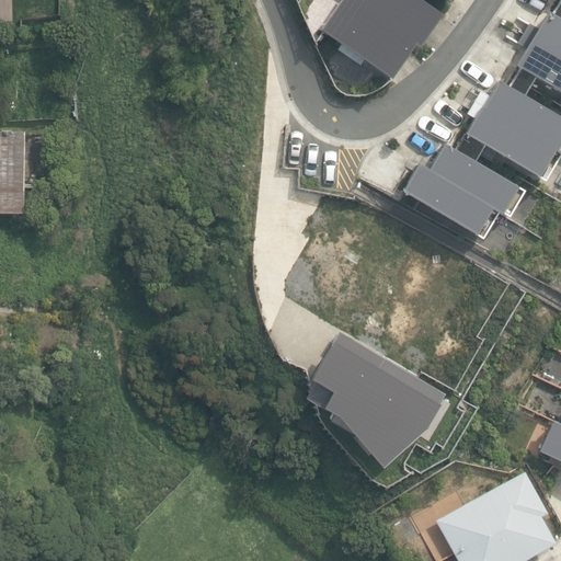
[(339,0),(320,27),(386,76),(411,41),(414,43),(437,11),(422,0),(339,0)]
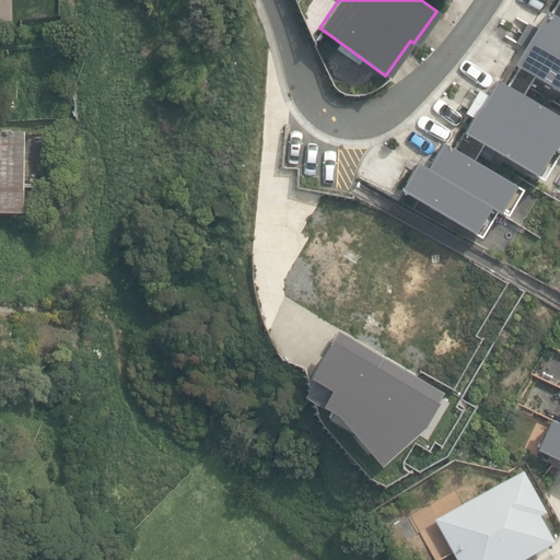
[(523,46),(513,62),(559,91),(559,18),(545,10),(534,26),(527,22),(516,43),(523,46)]
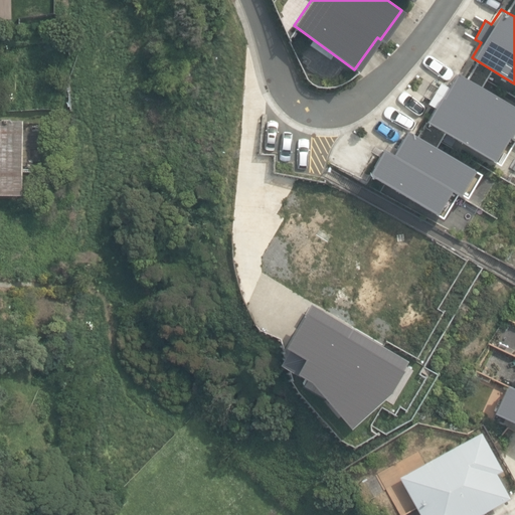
[(440,96),(425,121),(497,164),(512,139),(514,140),(514,138),(514,106),(456,71),(442,96),(440,96)]
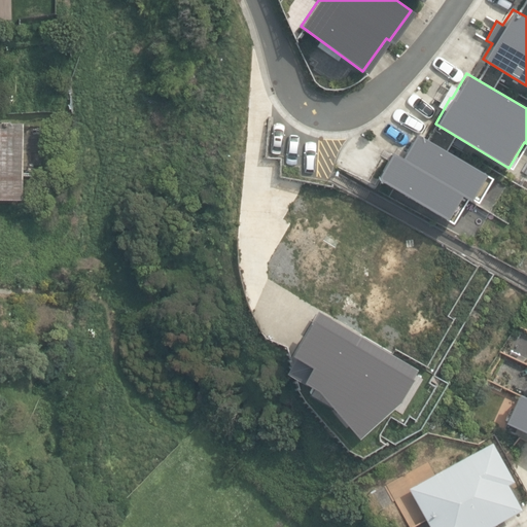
[(0,199),(23,200),(23,124),(0,123),(0,199)]
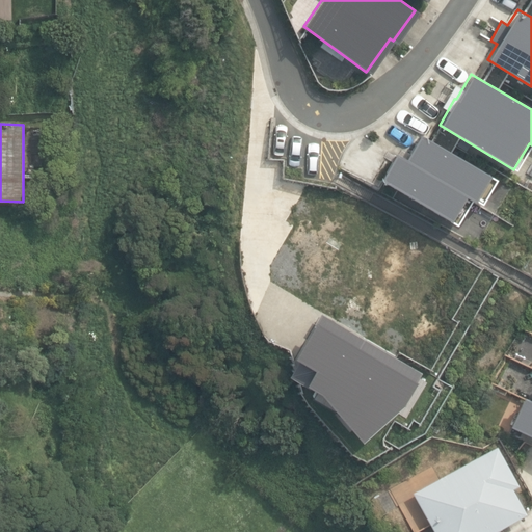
[(419,134),(403,158),(394,153),(378,179),(454,224),(469,200),(471,201),(472,198),(480,203),(496,178),(419,134)]
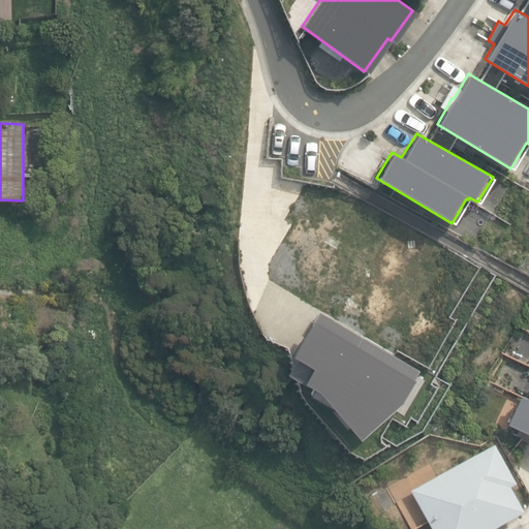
[(528,398),(520,395),(506,424),(528,433),(528,398)]
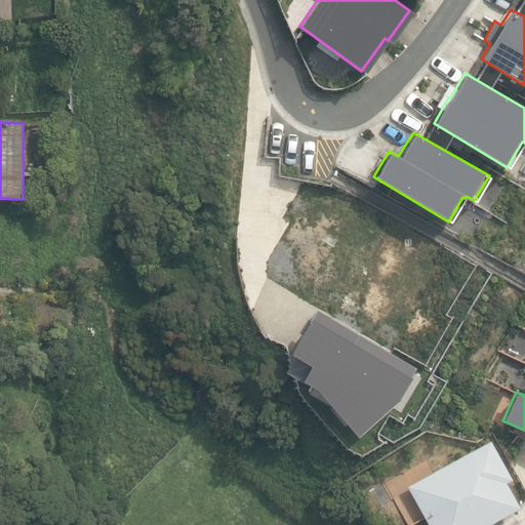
[(409,485),(430,524),(486,524),(519,508),(505,482),(511,479),(490,441),(409,485)]
